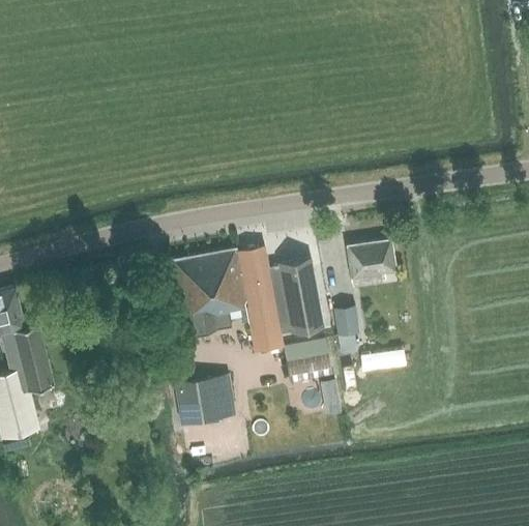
[(381,276),(399,273),(392,240),(366,244),(362,242),(355,243),(353,246),(347,247),(353,281),(354,281),(359,305),(334,309),(342,356),(366,353),(361,318),(372,316),(368,293),(383,291),(381,276)]
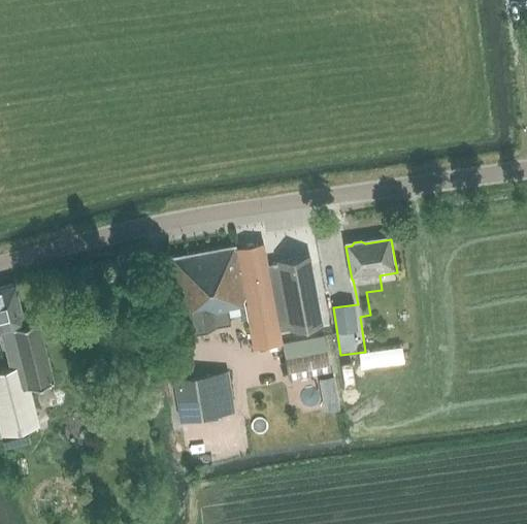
[(243,323),(250,322),(256,352),(283,347),(281,333),(292,331),(292,332),(323,326),(310,259),(280,264),(280,266),(268,268),(264,247),(236,251),(236,249),(171,260),(185,334),(223,328),(231,327),(228,310),(240,308),(243,323)]
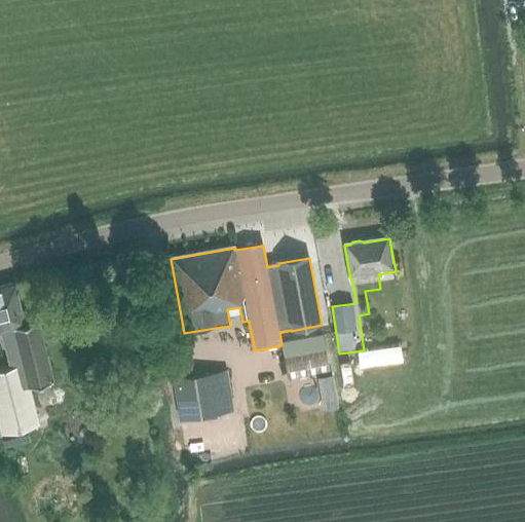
[(6,350),(10,369),(14,382),(28,379),(30,388),(32,388),(54,382),(38,323),(26,326),(16,287),(0,290),(0,331),(2,331),(6,350)]
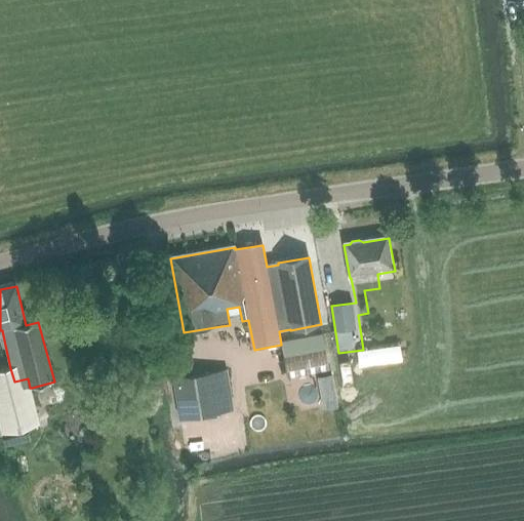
[(323,346),(282,353),(287,383),(329,375),(323,346)]
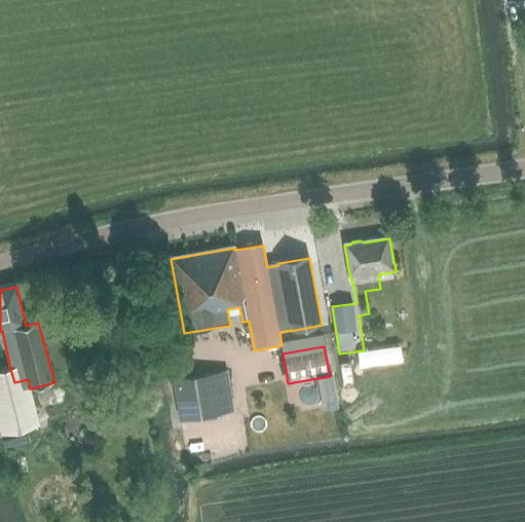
[(14,382),(10,369),(0,371),(0,429),(2,437),(41,426),(32,388),(30,388),(28,379),(14,382)]
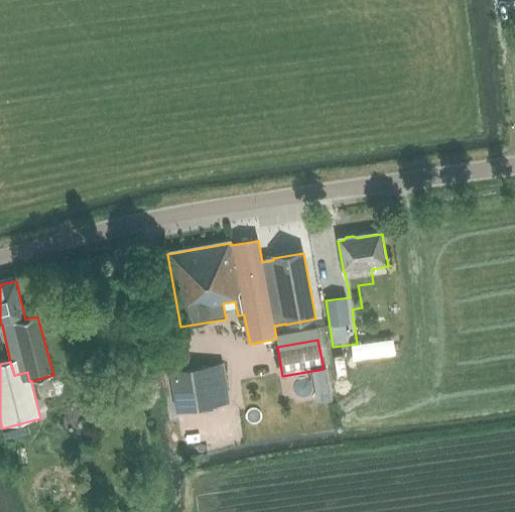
[(170,376),(178,417),(230,408),(223,367),(170,376)]
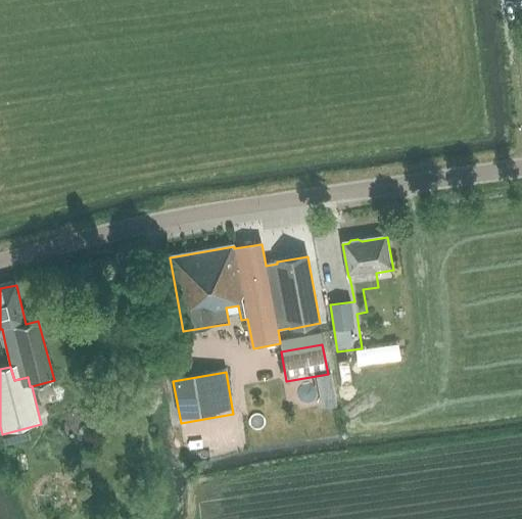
[(331,376),(318,378),(323,410),(337,407),(331,376)]
